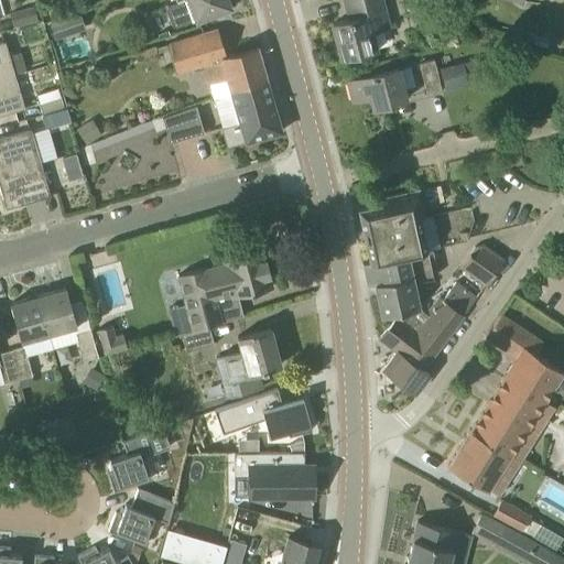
[(175,0),(176,3),(169,6),(166,9),(173,25),(176,26),(196,20),(230,7),(227,0),(175,0)]
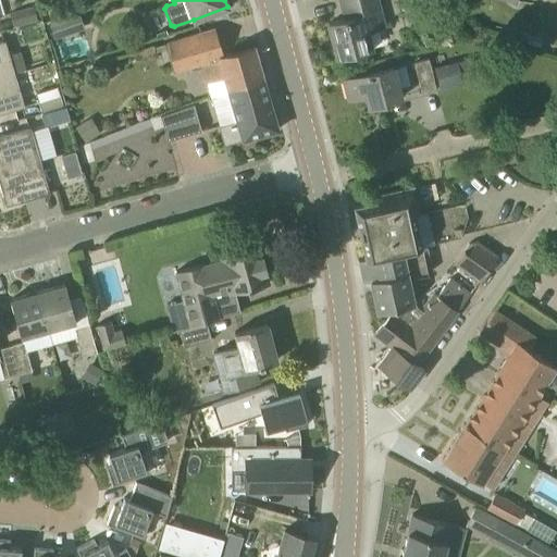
[(383,26),(376,0),(341,0),(345,19),(329,23),(337,57),(371,48),(367,29),(383,26)]
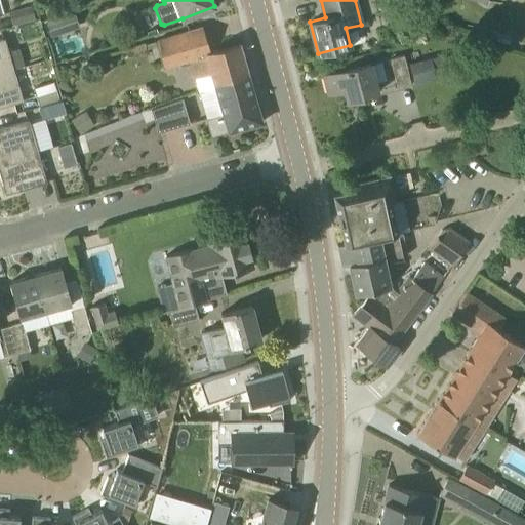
[(12,25),(35,18),(32,6),(9,12),(12,25)]
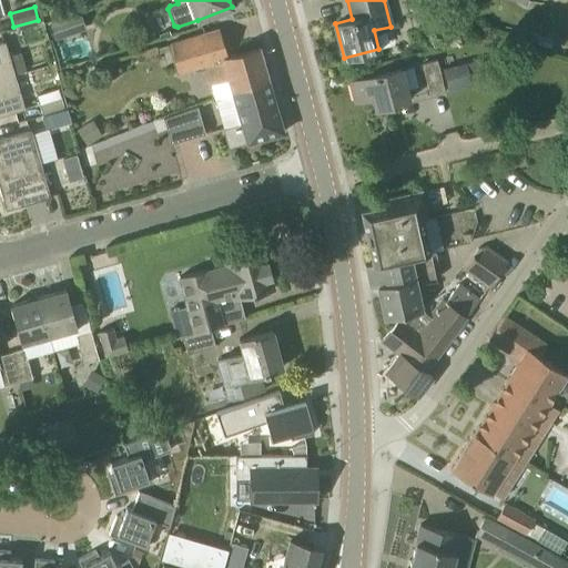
[(81,11),(49,23),(56,41),(88,29),(81,11)]
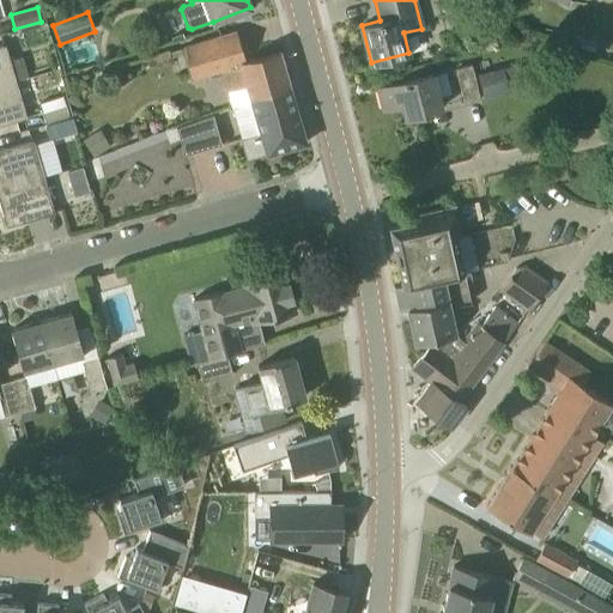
[(246,61),(237,31),(183,48),(192,77),(220,68),(228,91),(232,107),(252,101),(250,97),(289,85),(279,52),(246,61)]
